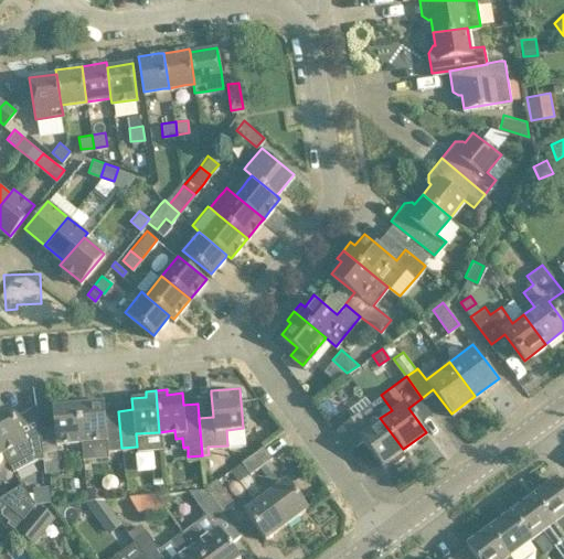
[(76,398),(81,440),(106,438),(107,449),(121,448),(118,411),(105,412),(104,400),(88,402),(88,397),(76,398)]
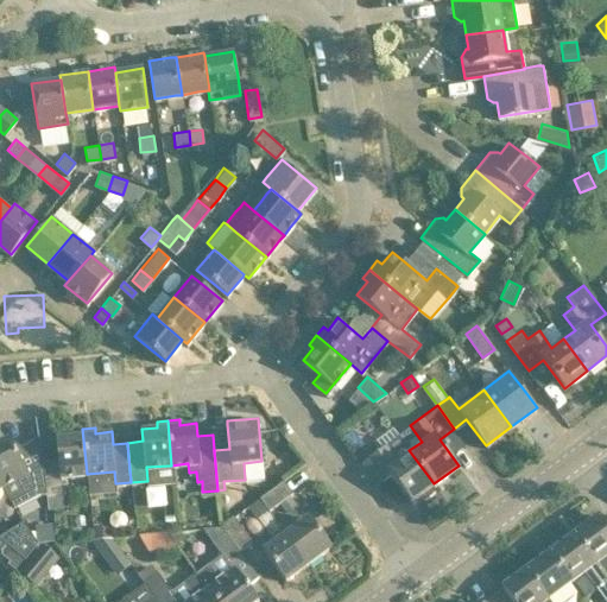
[(59,476),(87,474),(82,429),(71,429),(73,436),(56,437),(59,476)]
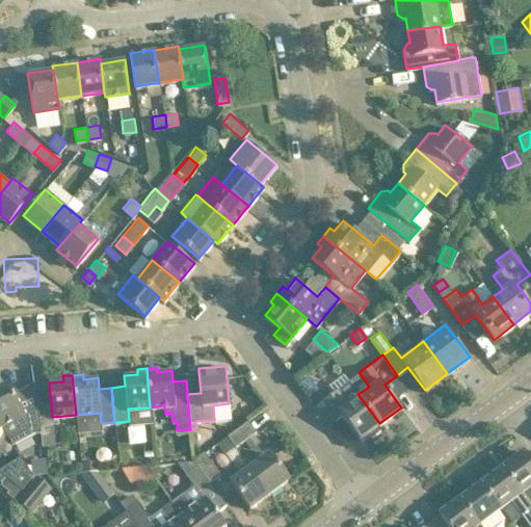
[(334,391),(316,403),(330,422),(342,415),(360,439),(367,432),(372,435),(380,428),(379,423),(357,394),(347,380),(334,391)]
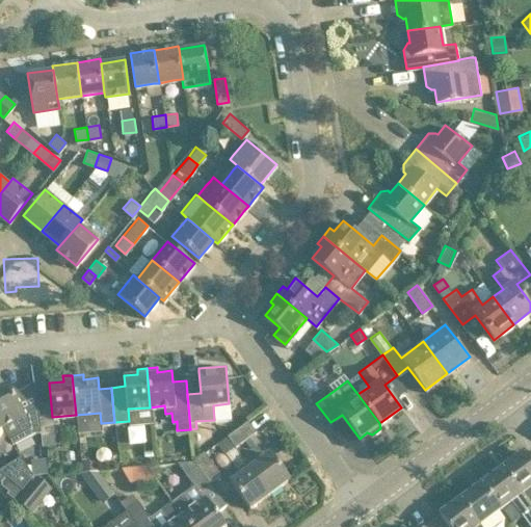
[(7,381),(0,385),(0,420),(2,424),(8,435),(12,442),(32,430),(41,430),(37,400),(22,409),(7,381)]
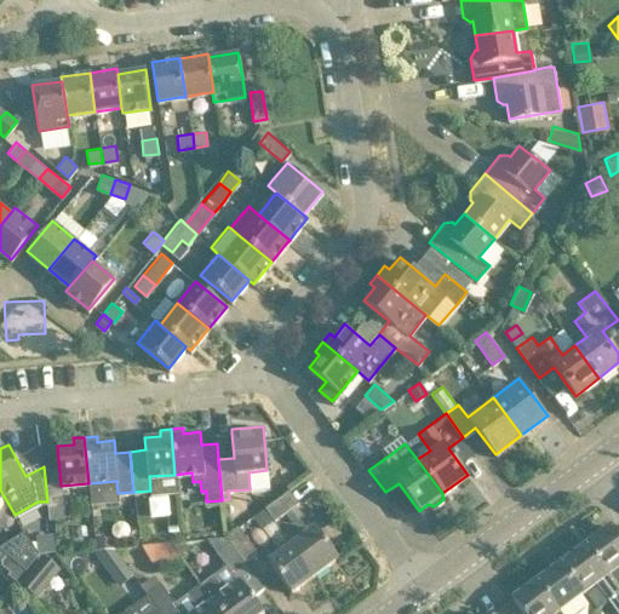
[(302,511),(294,503),(298,500),(288,488),(264,506),(273,517),(274,518),(285,510),(291,518),(302,511)]
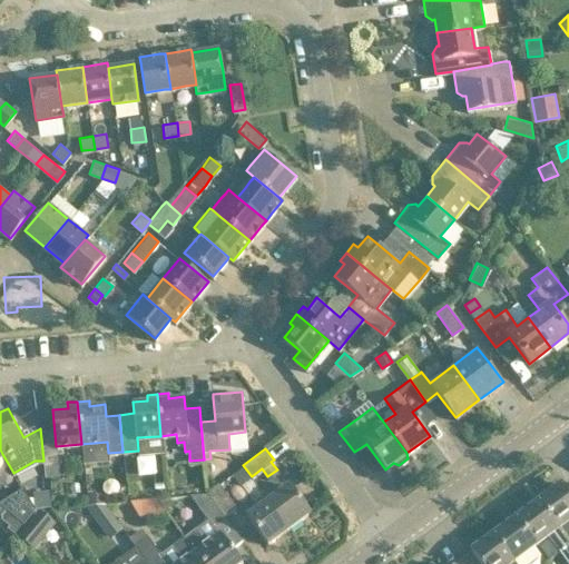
[(58,464),(43,465),(45,475),(59,474),(58,464)]
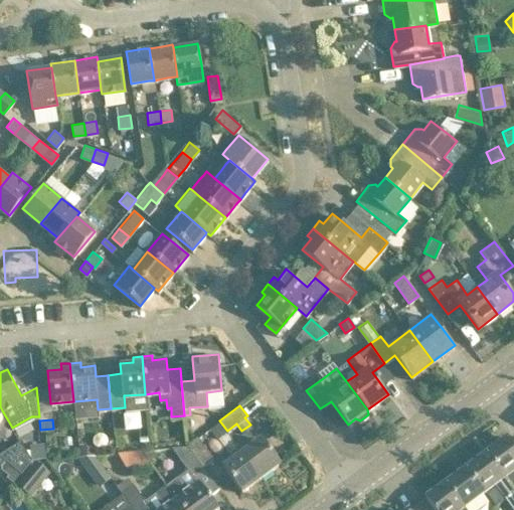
[(219,420),(209,428),(216,438),(226,430),(219,420)]
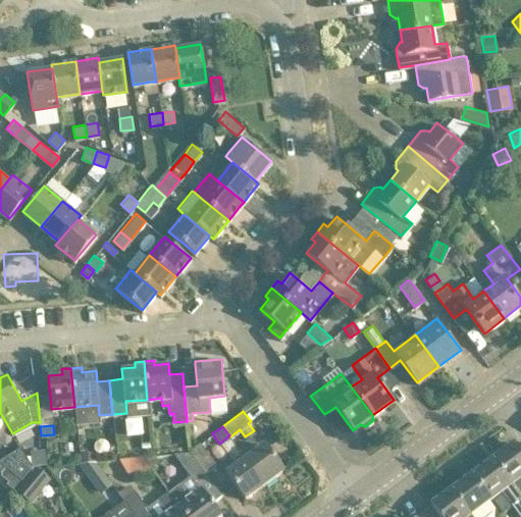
[(514,441),(493,456),(520,494),(520,446),(520,448),(514,441)]
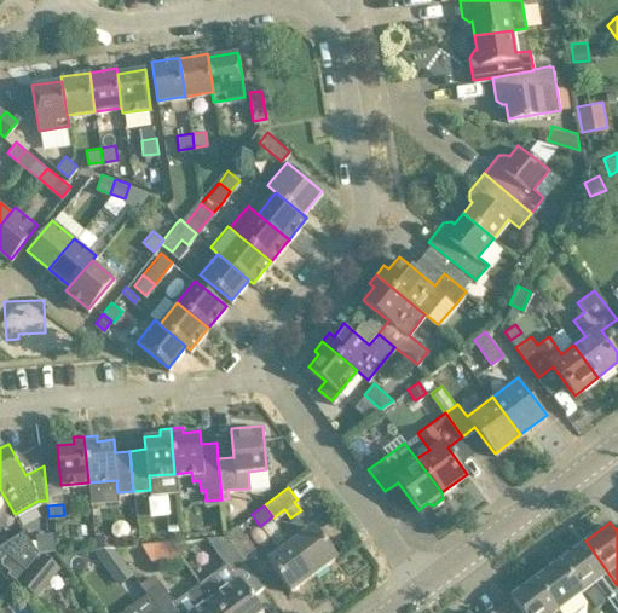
[(225,535),(243,559),(255,549),(238,525),(225,535)]
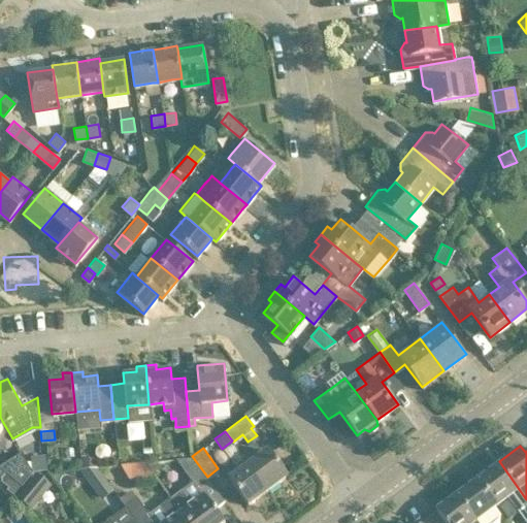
[(244,458),(267,488),(287,474),(268,448),(257,455),(254,451),(244,458)]
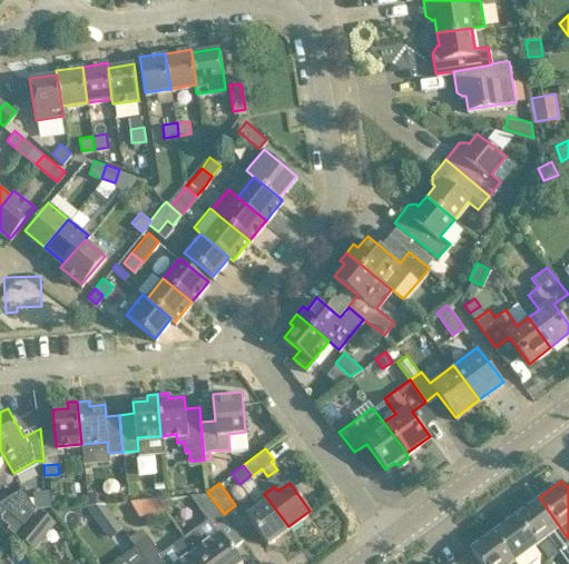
[(22,522),(35,506),(21,485),(0,498),(0,503),(1,504),(1,505),(22,522)]
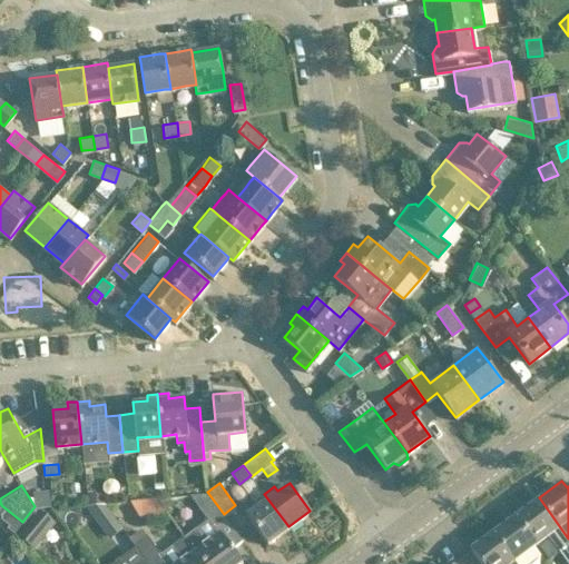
[(47,486),(32,487),(33,504),(49,502),(47,486)]
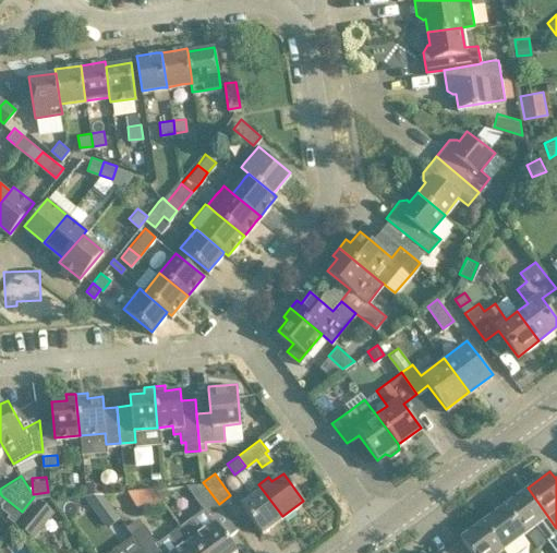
[(101,481),(87,482),(88,493),(101,492),(101,481)]
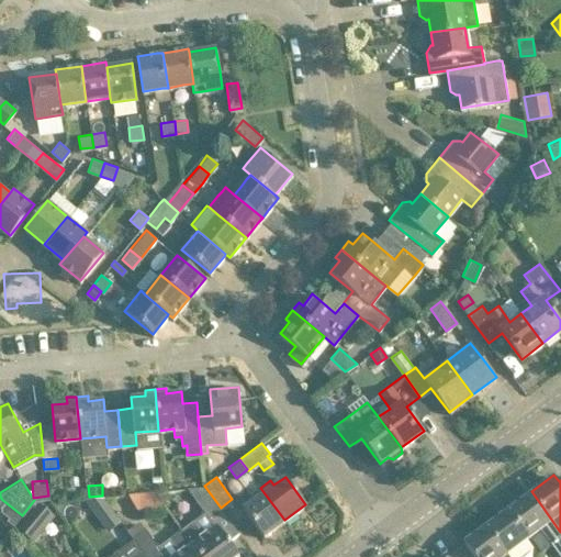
[(181,527),(202,556),(233,556),(238,554),(228,539),(238,532),(221,508),(204,486),(188,487),(205,511),(181,527)]
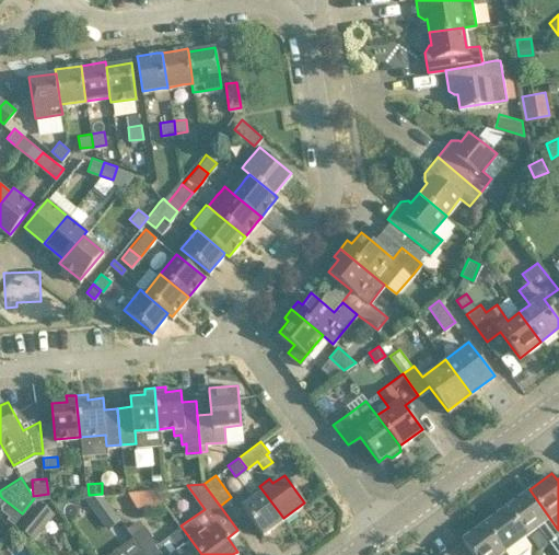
[(263,533),(283,518),(259,486),(252,492),(249,493),(254,498),(242,507),(263,533)]
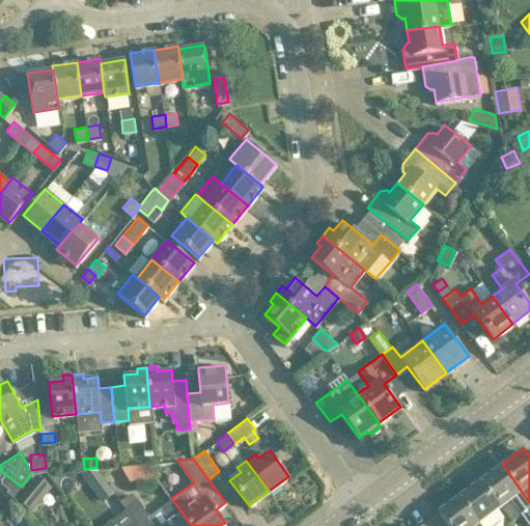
[(128,463),(129,477),(155,476),(154,462),(128,463)]
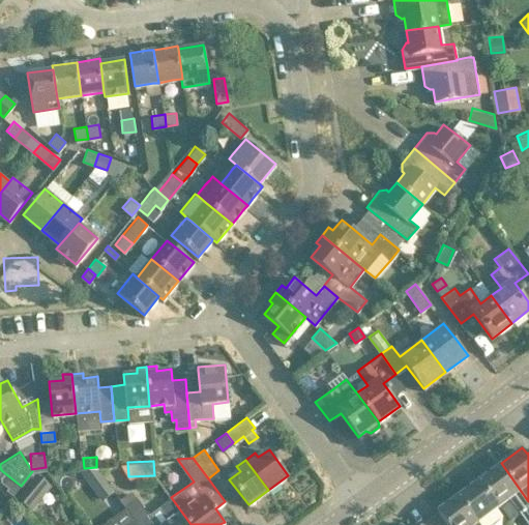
[(528,501),(501,463),(479,478),(499,505),(510,497),(528,522),(528,501)]
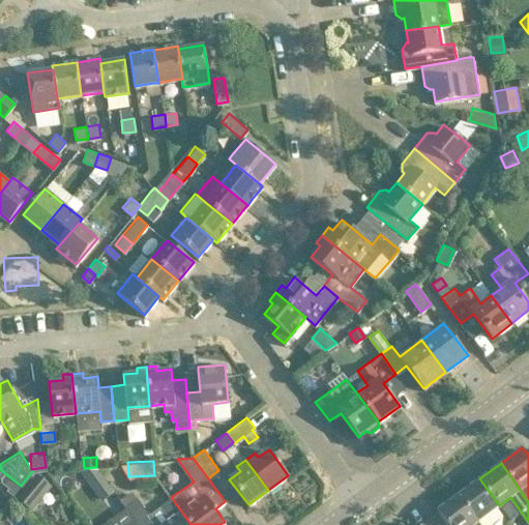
[(79,469),(101,499),(114,490),(97,467),(96,467),(84,468),(79,469)]
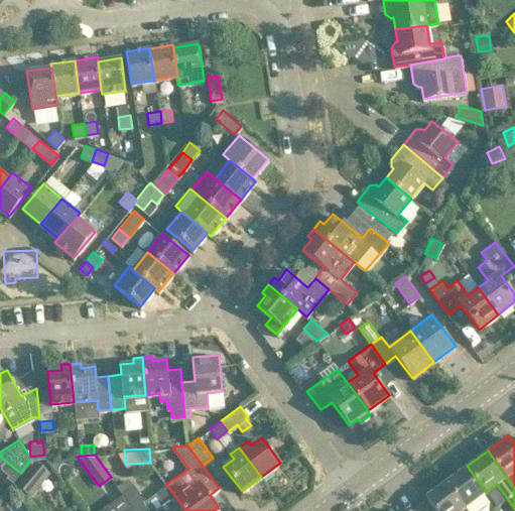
[(1,458),(0,459),(0,472),(3,474),(1,477),(10,484),(12,482),(20,473),(1,458)]
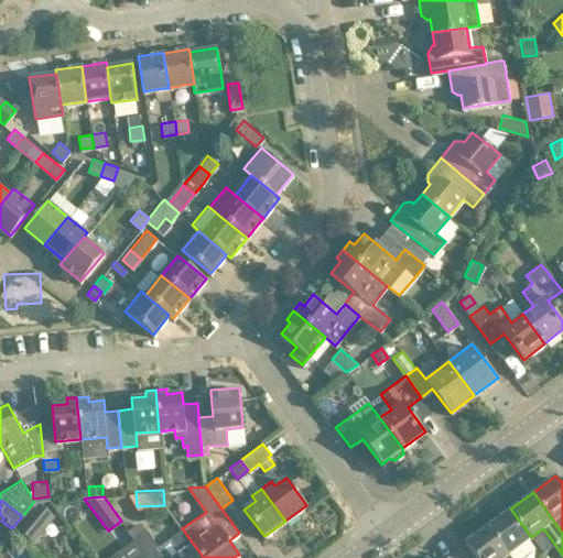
[(55,515),(39,501),(17,527),(33,542),(55,515)]
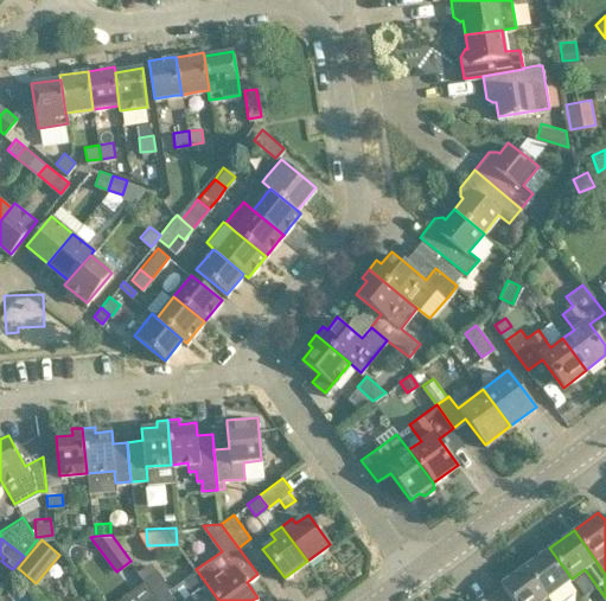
[(524,567),(547,598),(572,579),(549,548),(524,567)]
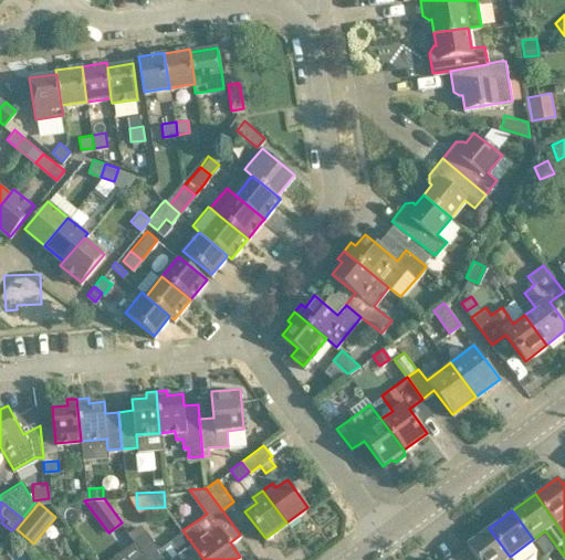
[(149,559),(203,559),(182,530),(159,548),(139,522),(127,531),(149,559)]
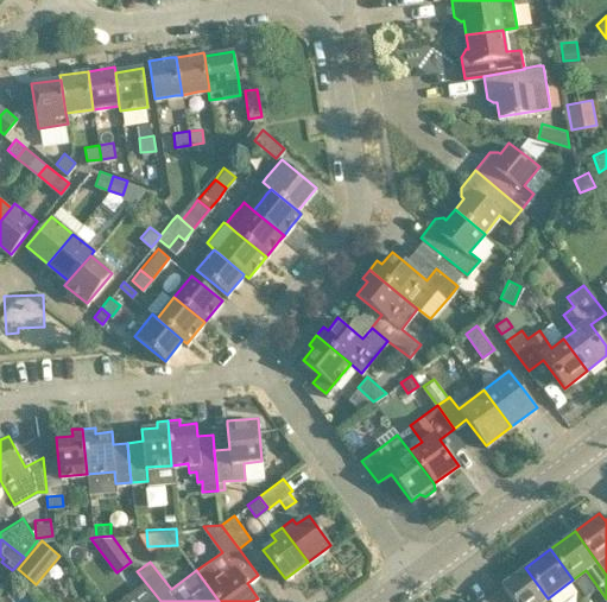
[(525,568),(501,585),(513,601),(550,601),(548,599),(525,568)]
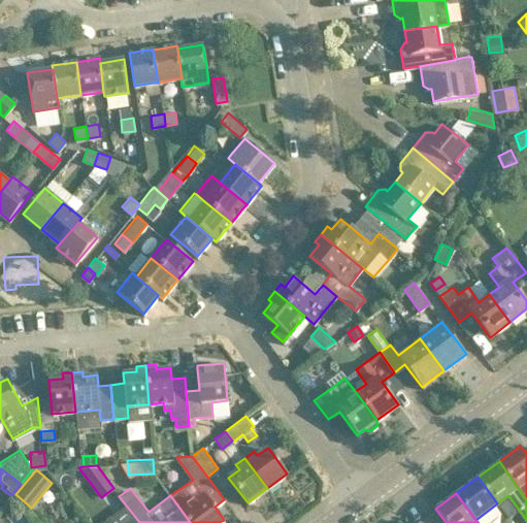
[(126,504),(99,522),(139,522),(134,516),(126,504)]
